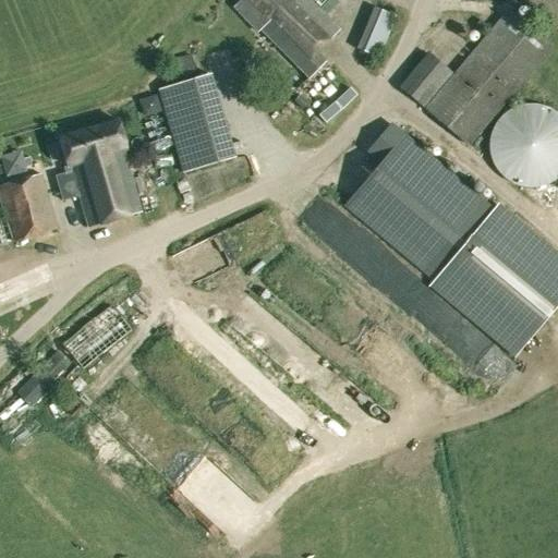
[(259,28),(308,77),(325,61),(316,52),(338,31),(307,0),(241,0),(233,8),(257,32),(259,28)]
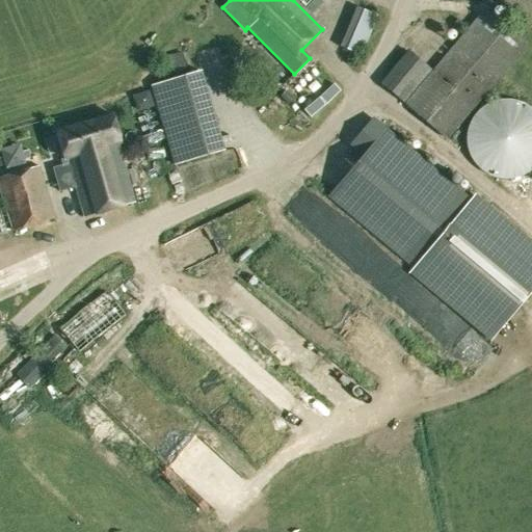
[(340,46),(361,55),(377,16),(355,6),(340,46)]
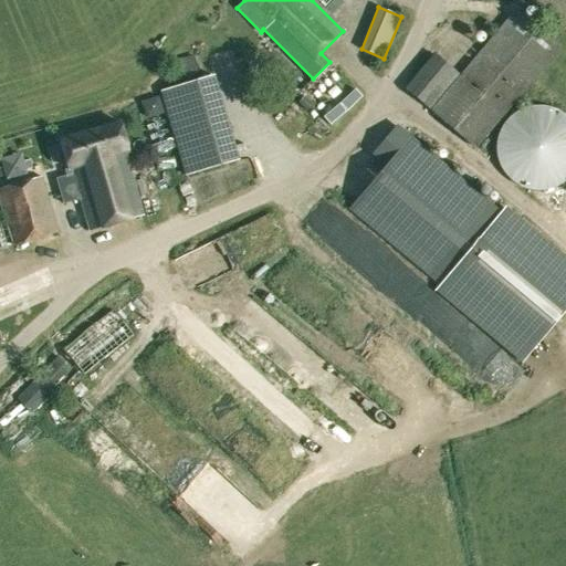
[(405,90),(474,147),(559,46),(516,10),(461,76),(435,54),(405,90)]
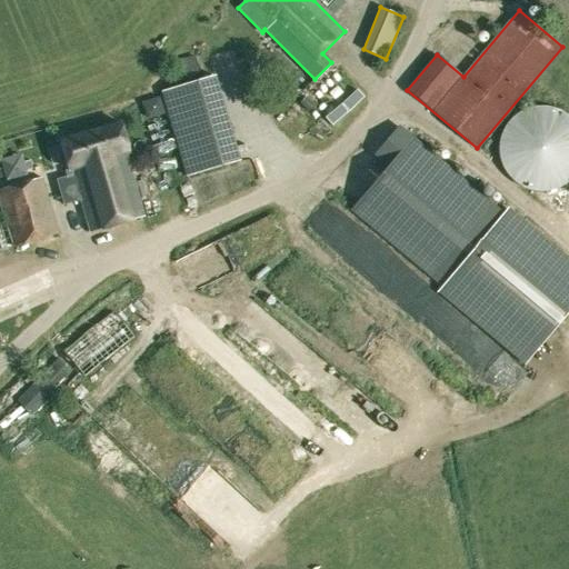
[(485,27),(491,32),(496,27),(488,21),(485,27)]
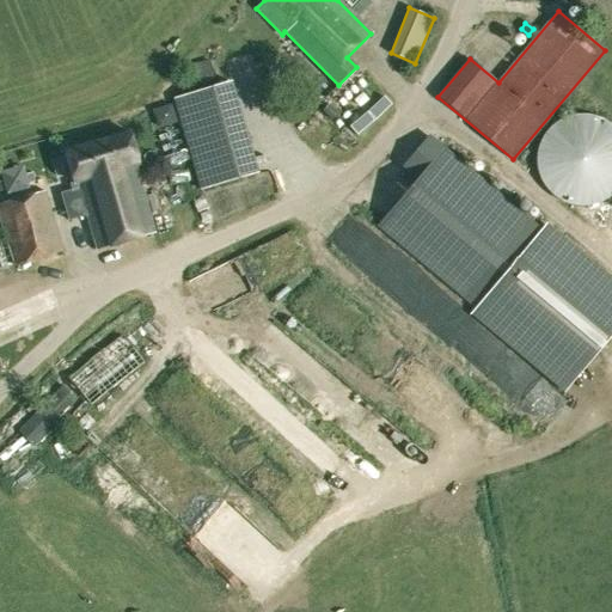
[(185,66),(190,86),(214,80),(209,60),(185,66)]
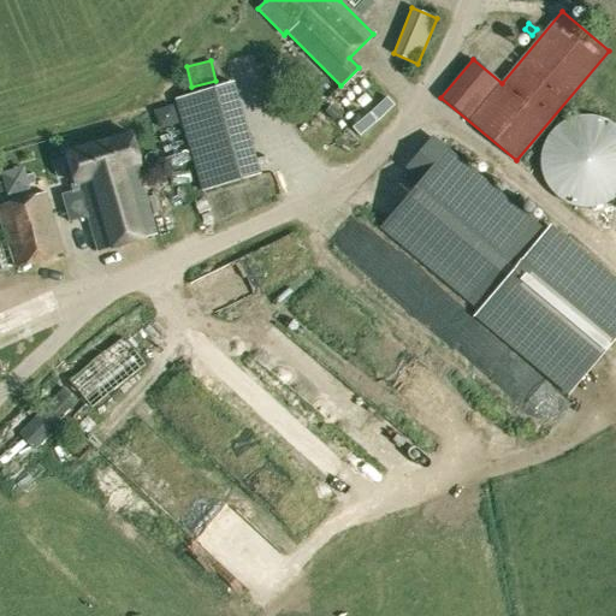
[(345,99),(373,76),(365,66),(337,89),(345,99)]
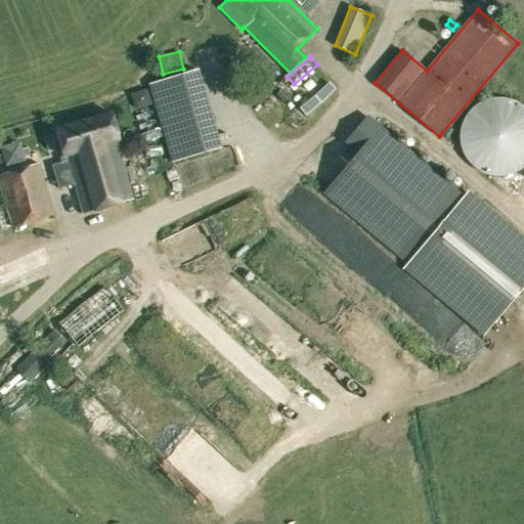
[(149,84),(172,163),(219,149),(197,70),(149,84)]
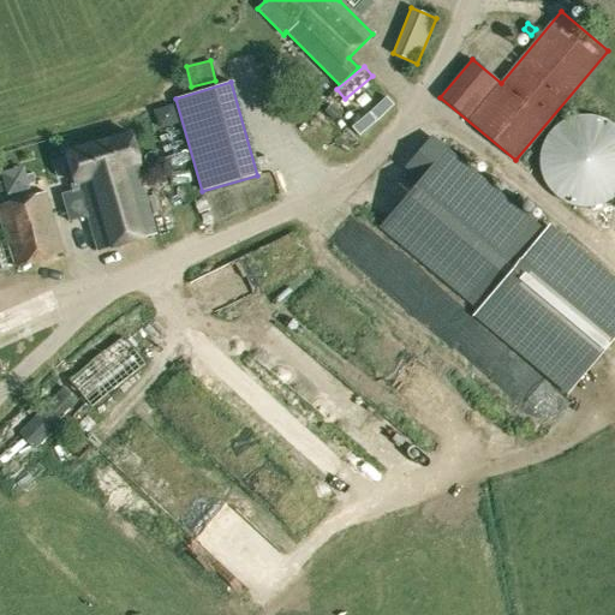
[(350,111),(368,138),(378,131),(360,103),(350,111)]
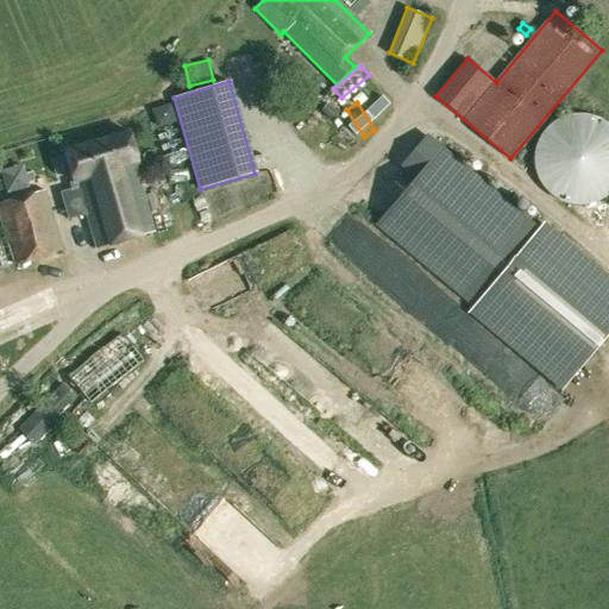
[(334,113),(325,105),(319,112),(327,120),(334,113)]
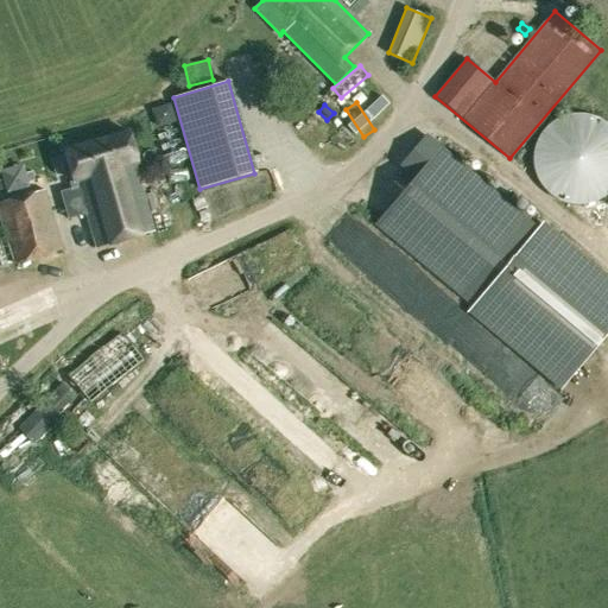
[(533,156),(532,159),(533,164),(533,168),(534,172),(536,176),(537,179),(539,183),(542,187),(544,189),(546,192),(550,195),(552,197),(556,200),(559,201),(563,203),(568,204),(571,204),(575,206),(580,206),(583,204),(588,204),(591,203),(595,202),(599,201),(602,198),(606,196),(607,194),(607,124),(603,121),(600,119),(596,118),(593,116),(589,115),(586,114),(582,114),(577,114),(574,114),(570,114),(565,115),(562,116),(558,119),(555,120),(551,122),(549,125),(545,127),(543,131),(540,133),(538,137),(537,140),(536,144),(534,149),(533,152),(533,156)]
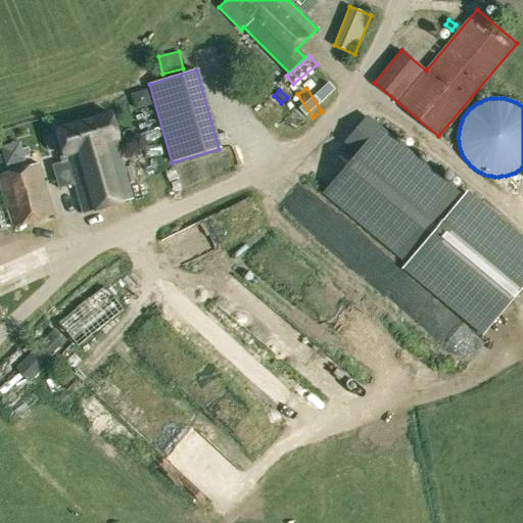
[(74,184),(83,214),(132,199),(115,143),(117,141),(109,112),(55,129),(63,157),(65,156),(67,161),(51,165),(58,188),(74,184)]
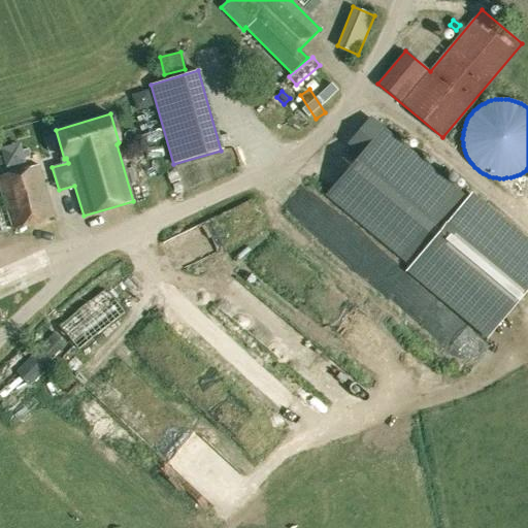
[(360,155),(382,128),(369,118),(348,143),(360,155)]
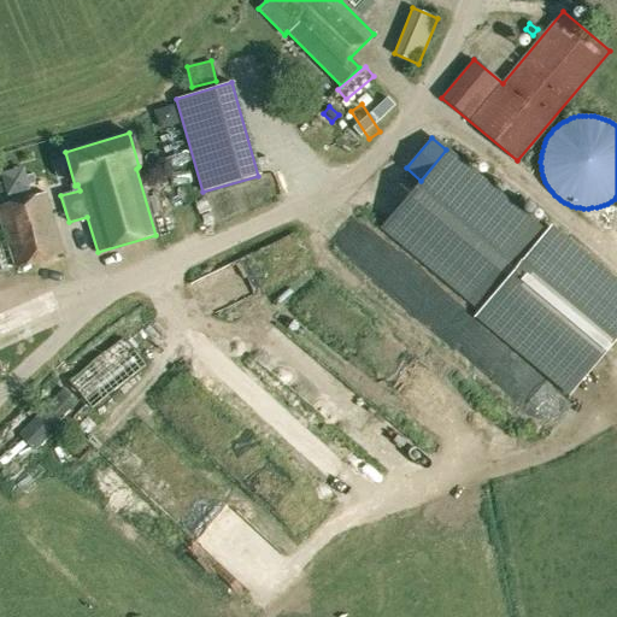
[(475,315),(568,393),(616,334),(616,283),(548,228),(545,233),(446,150),(421,181),(381,228),(480,310),(475,315)]
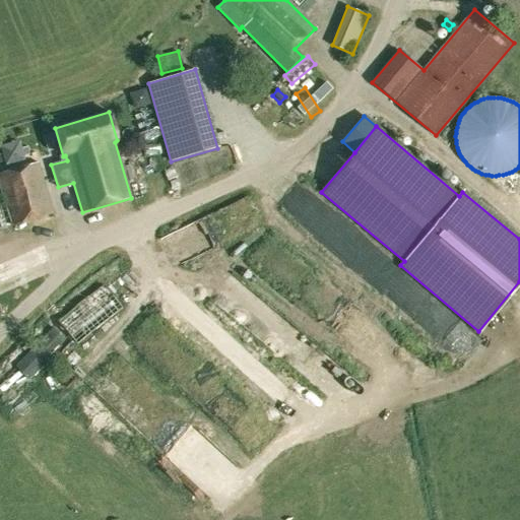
[(0,229),(12,225),(53,213),(38,163),(0,173),(0,185),(5,203),(0,203),(0,229)]
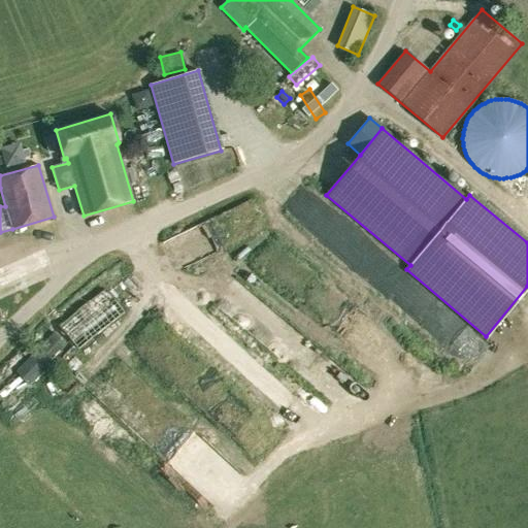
[(371,270),(378,254),(362,246),(354,263),(371,270)]
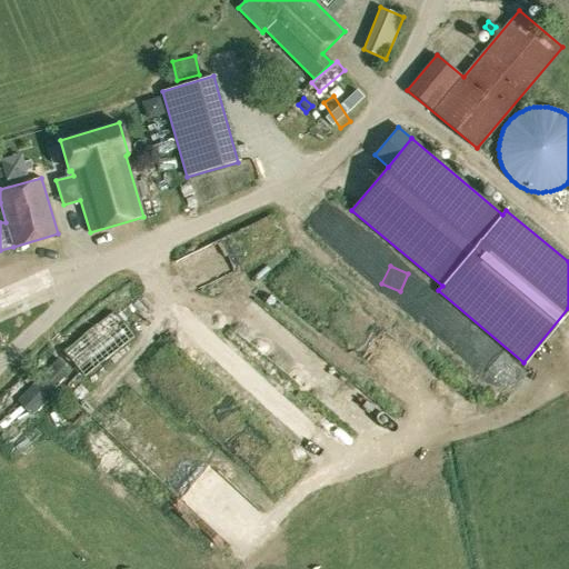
[(63,352),(87,379),(136,339),(112,310),(63,352)]
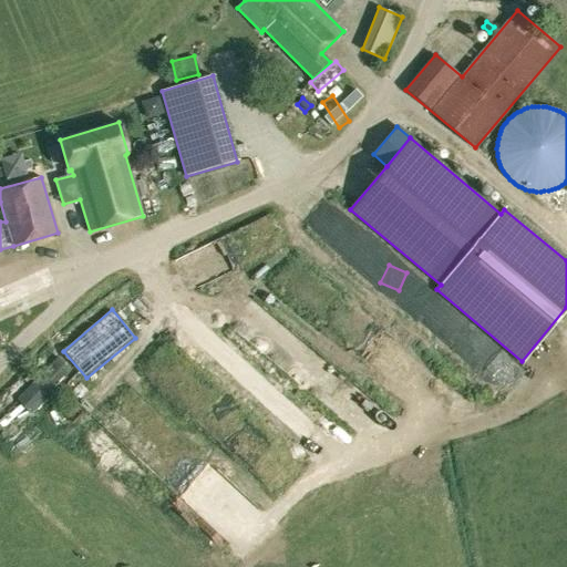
[(566,338),(555,347),(565,360),(566,358),(566,338)]
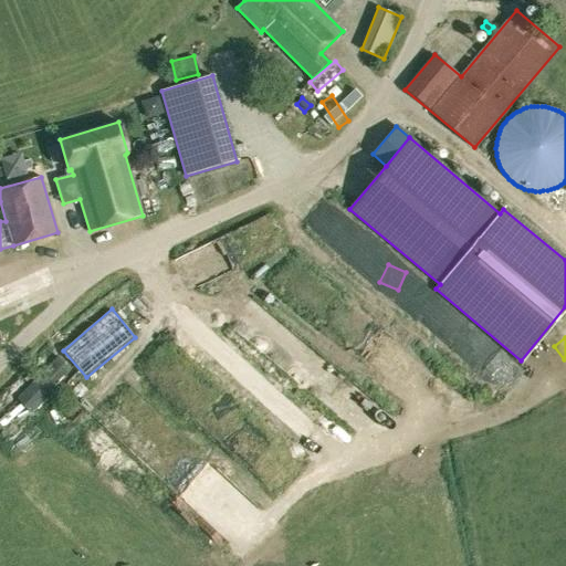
[(37,377),(51,390),(71,369),(58,356),(37,377)]
